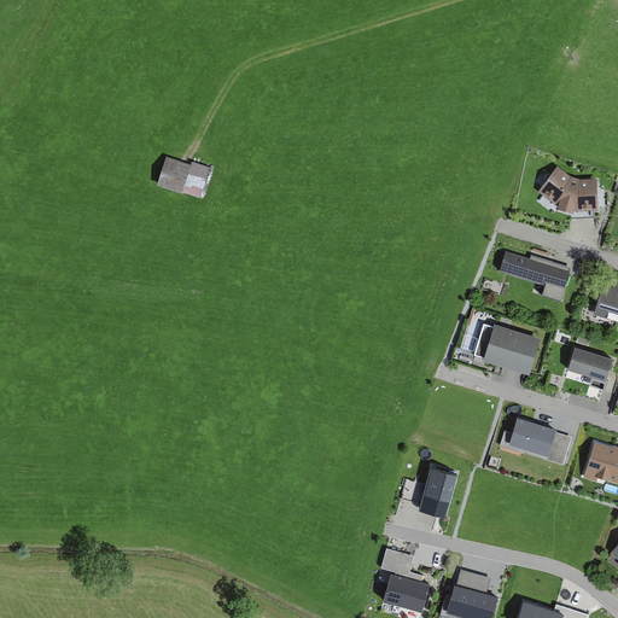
[(192,163),(167,155),(157,184),(199,198),(210,167),(192,161),(192,163)]
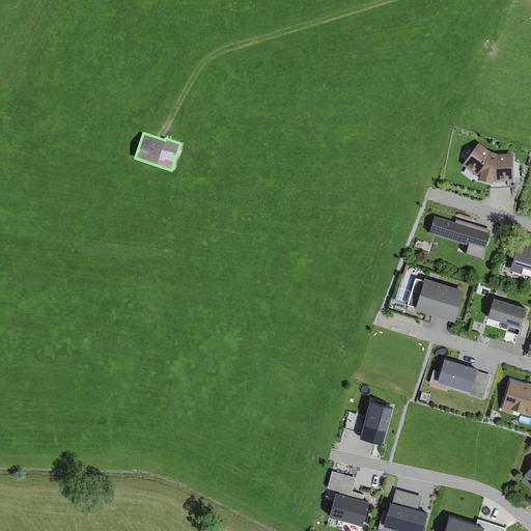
[(495,180),(514,179),(512,152),(499,154),(491,150),(479,142),(463,164),(477,175),(479,175),(478,178),(493,183),(494,180),(495,180)]
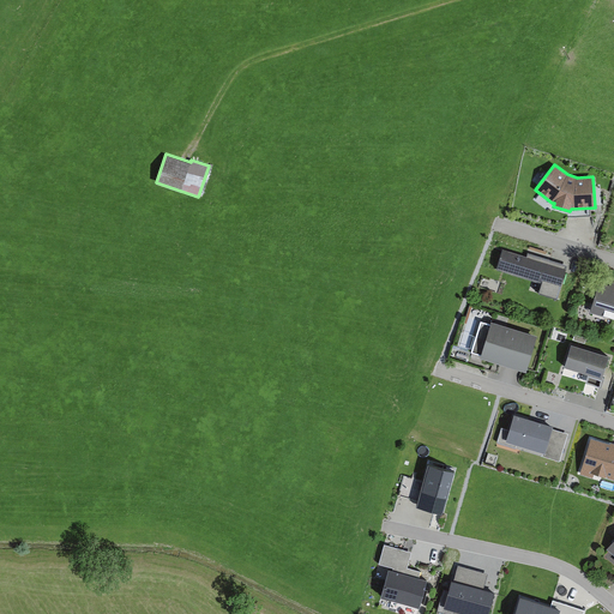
[(527,256),(503,248),(497,268),(542,282),(540,292),(557,298),(567,264),(528,252),(527,256)]
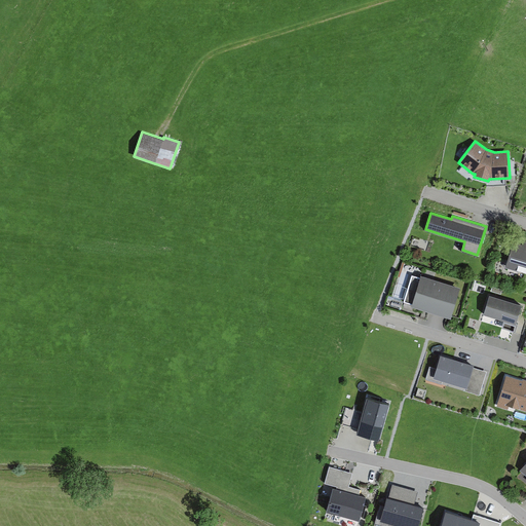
[(513,241),(505,267),(525,272),(525,240),(523,239),(522,243),(513,241)]
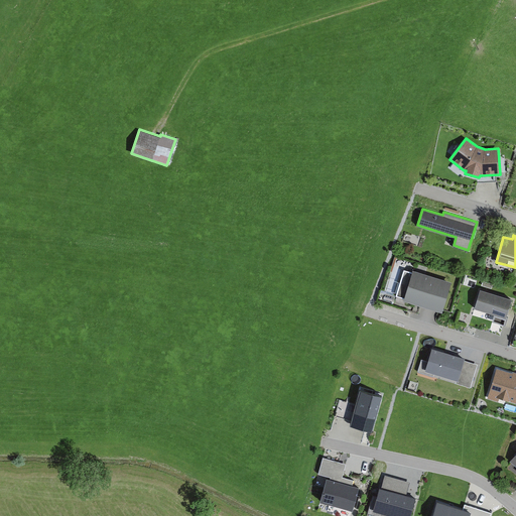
[(442,311),(452,281),(412,269),(412,271),(404,268),(395,295),(404,298),(404,299),(442,311)]
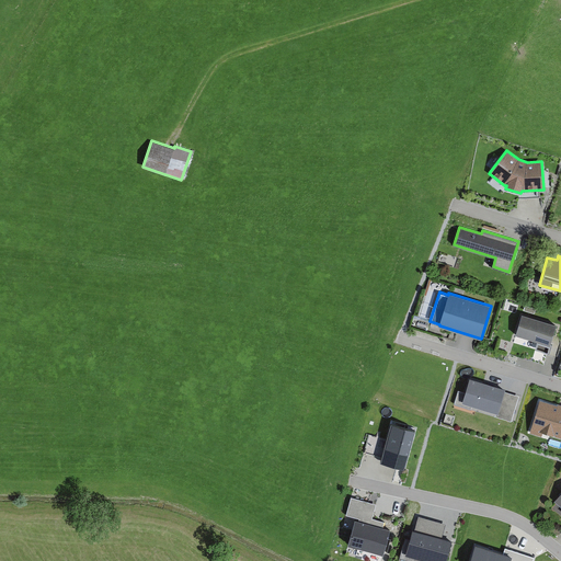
[(557,324),(523,315),(513,344),(548,354),(557,324)]
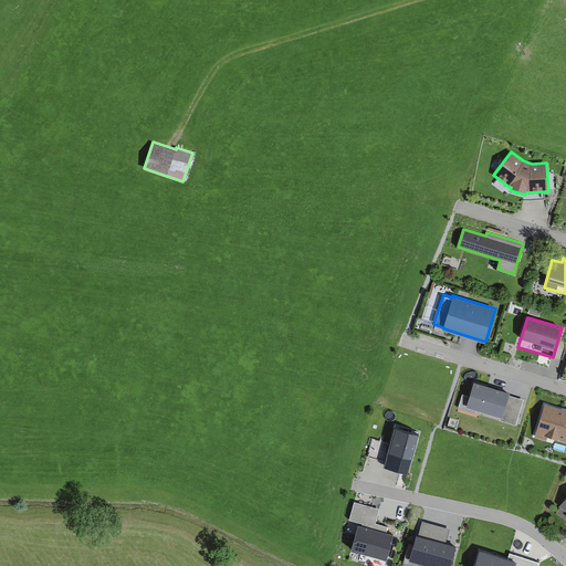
[(510,391),(474,381),(467,406),(501,417),(500,420),(515,426),(524,399),(509,395),(510,391)]
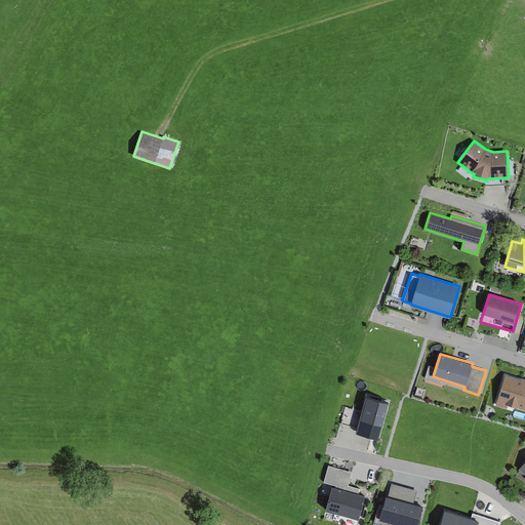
[(506,374),(495,405),(508,409),(509,405),(524,409),(524,378),(522,377),(521,378),(506,374)]
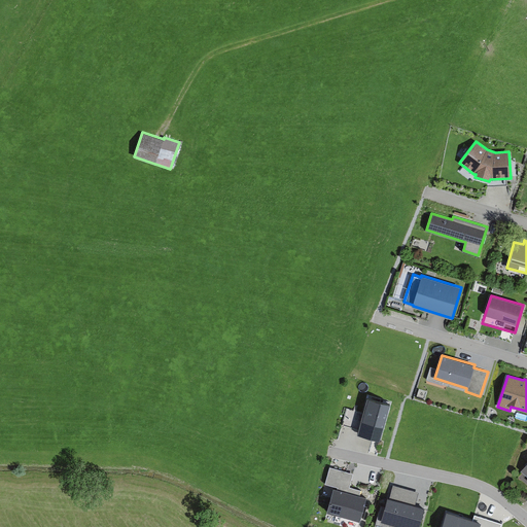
[(367,396),(362,413),(347,409),(342,425),(358,429),(357,432),(380,440),(391,403),(367,396)]
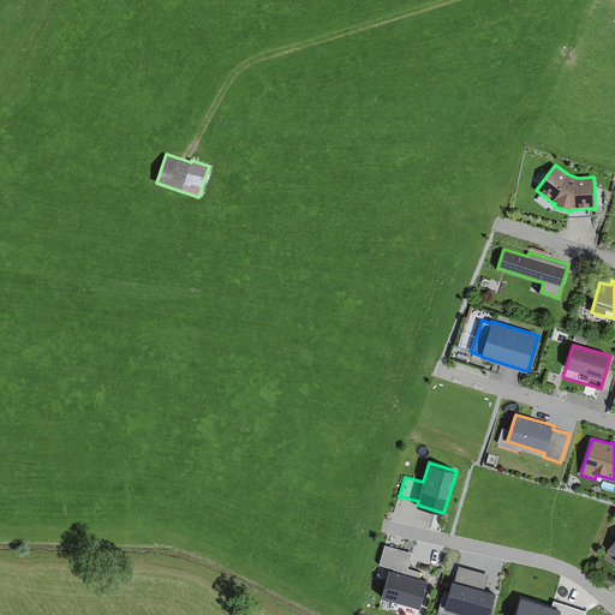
[(381,597),(421,608),(428,580),(421,578),(422,572),(408,568),(413,553),(384,544),(378,565),(394,568),(393,571),(389,569),(381,597)]
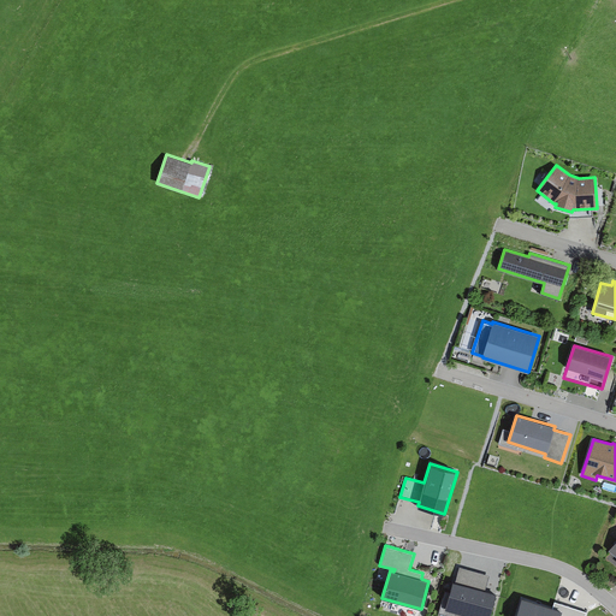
[(452,581),(445,609),(468,615),(490,615),(497,593),(486,590),(490,575),(460,567),(455,582),(452,581)]
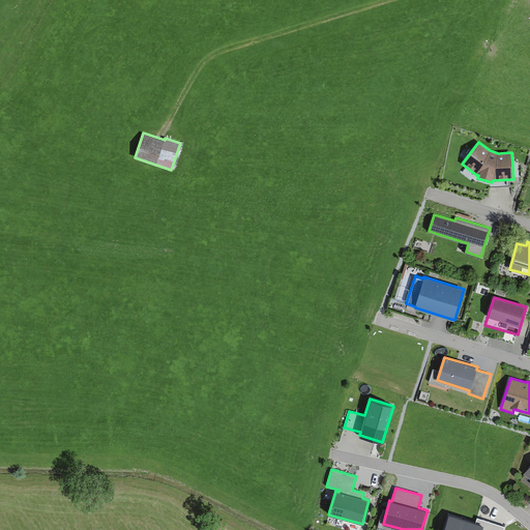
[(475,525),(449,517),(444,529),(503,529),(504,528),(477,519),(475,525)]
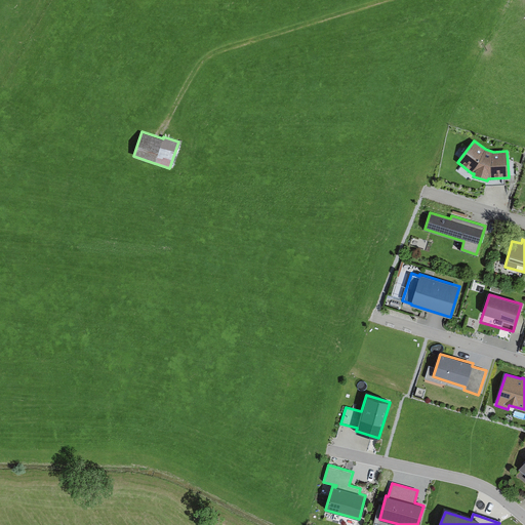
All buildings are outlined.
